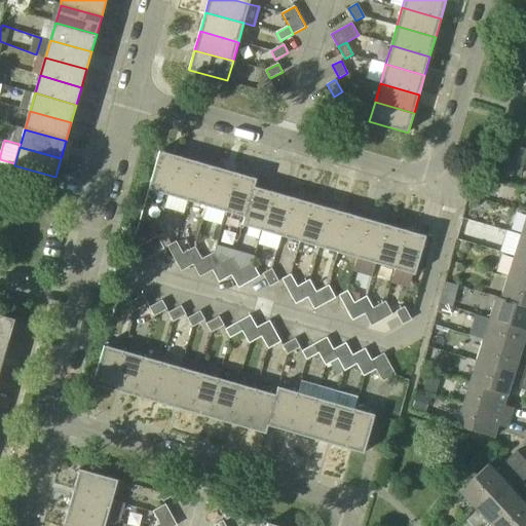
[(513,158),(512,162),(509,171),(510,171),(521,175),(525,158),(525,150),(516,147),(513,158)]
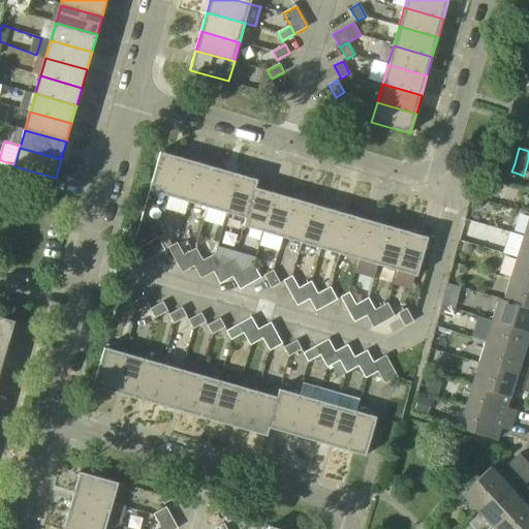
[(169,196),(181,157),(160,152),(150,190),(169,196)]
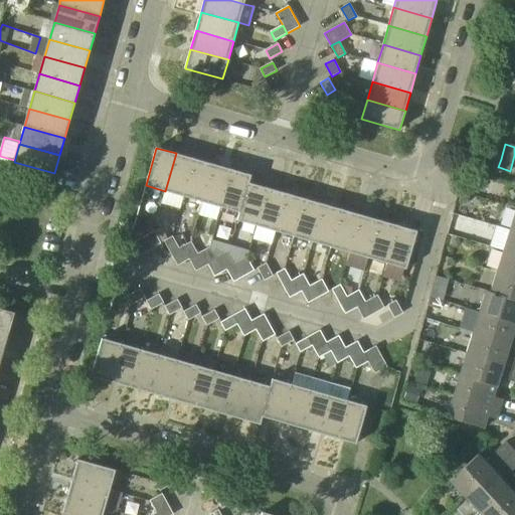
[(501,159),(502,155),(490,152),(483,176),(495,180),(499,167),(498,167),(501,159)]
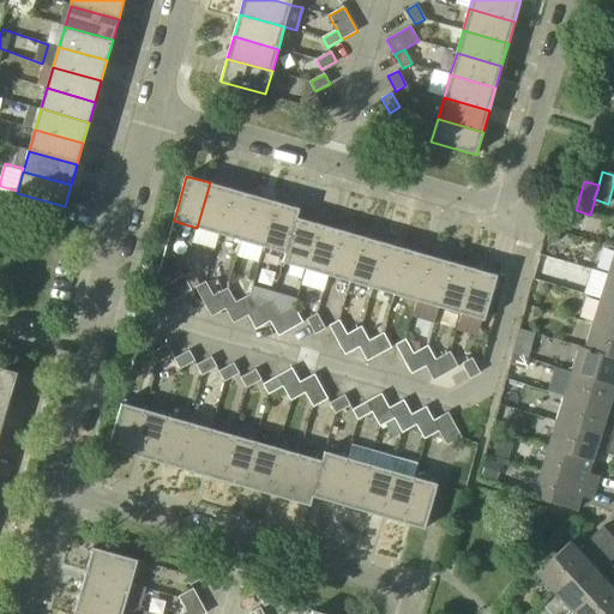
[(220,234),(232,190),(210,182),(197,228),(220,234)]
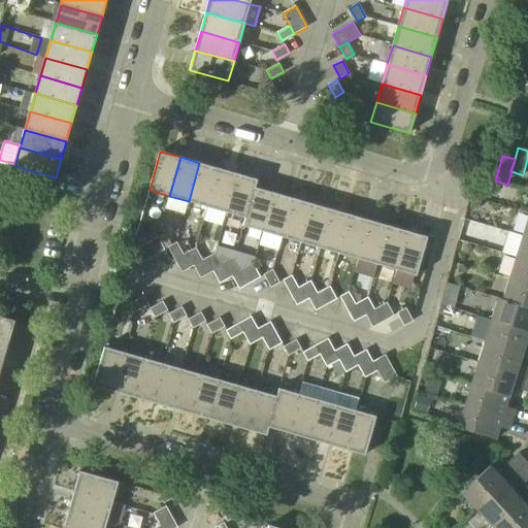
[(207,207),(219,168),(199,163),(189,201),(207,207)]
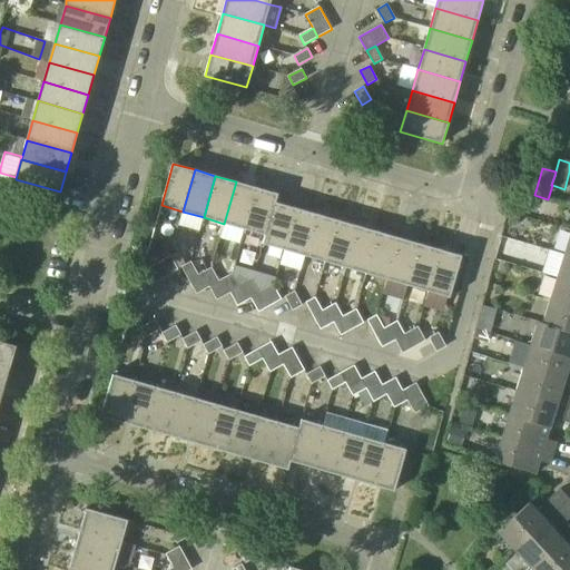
[(245,229),(256,187),(236,182),(224,224),(245,229)]
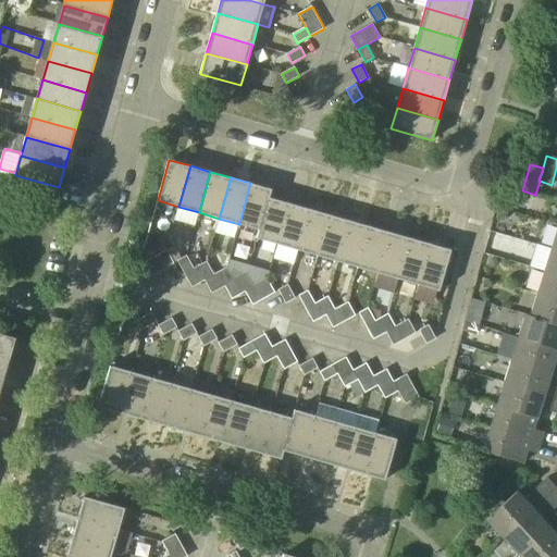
[(269,197),(270,198),(272,189),(250,183),(239,224),(259,230),(269,197)]
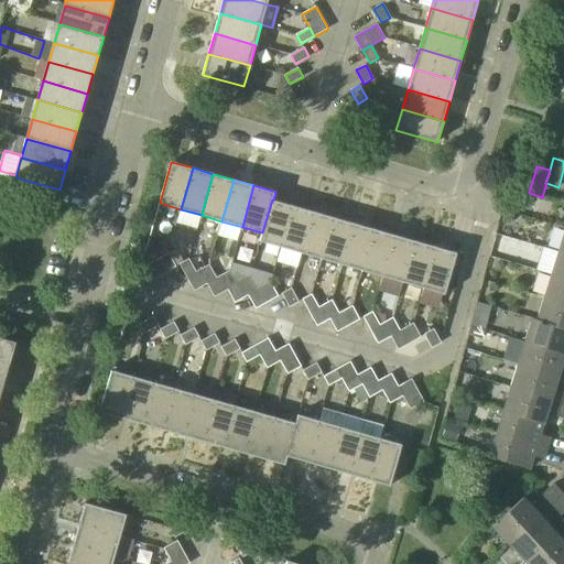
[(292,206),(273,201),(272,199),(262,232),(260,241),(281,247),(292,206)]
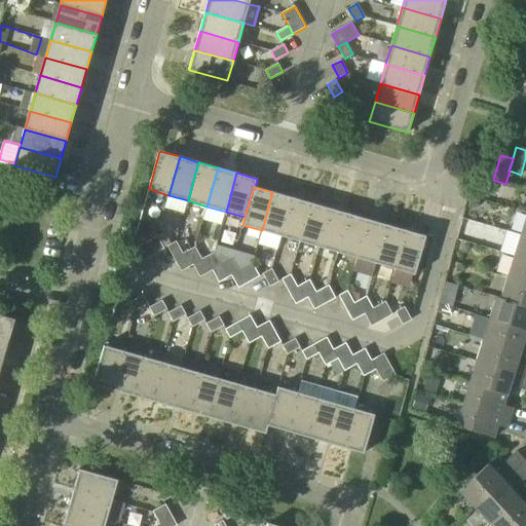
[(280,236),(292,197),(272,192),(262,230),(280,236)]
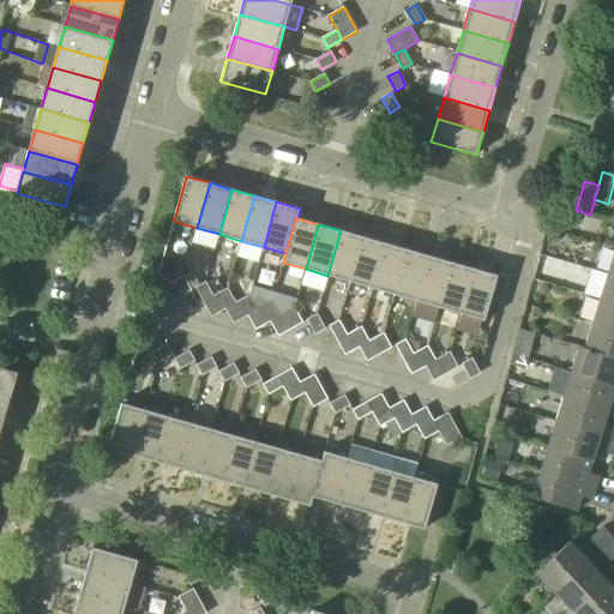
[(350,282),(363,236),(341,230),(327,276),(350,282)]
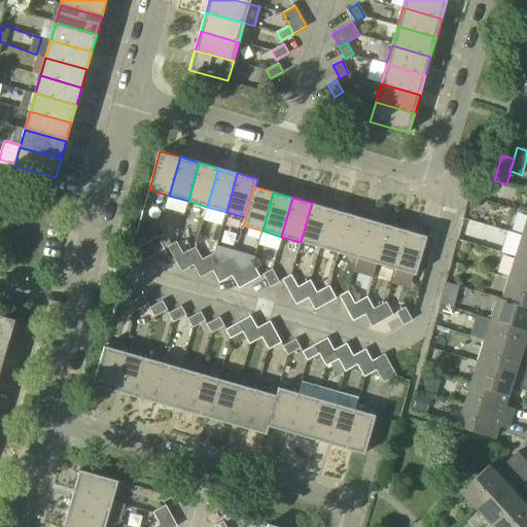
[(319,247),(330,209),(312,203),(301,242),(319,247)]
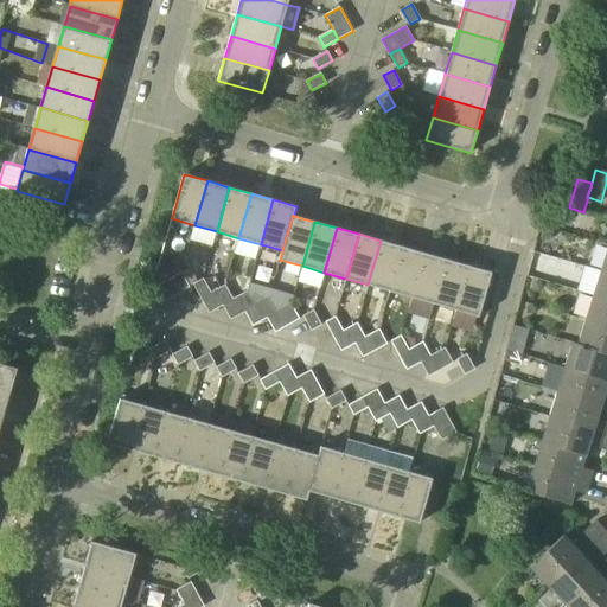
[(390,292),(403,247),(381,241),(368,285),(390,292)]
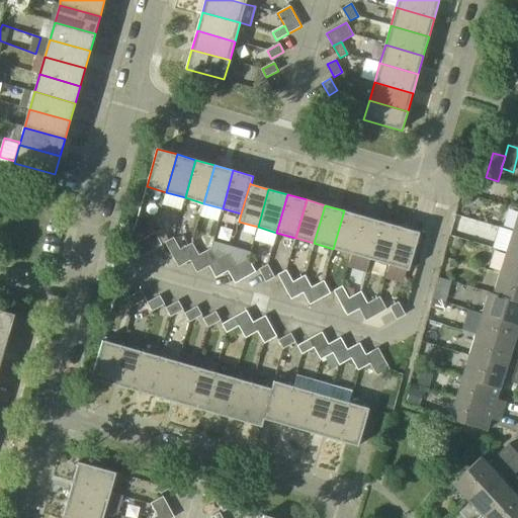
[(351,254),(362,216),(344,210),(333,249),(351,254)]
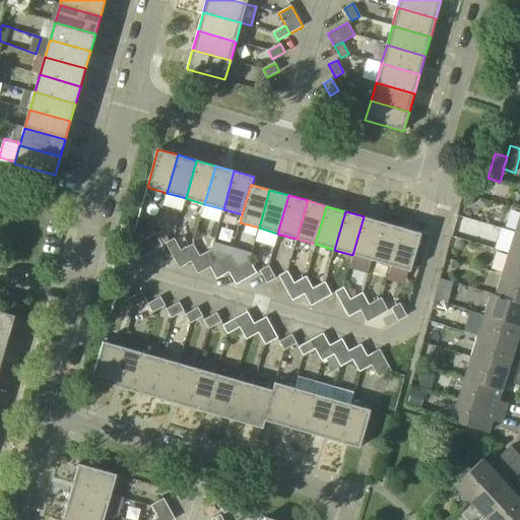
[(372,260),(383,222),(364,216),(352,255),(372,260)]
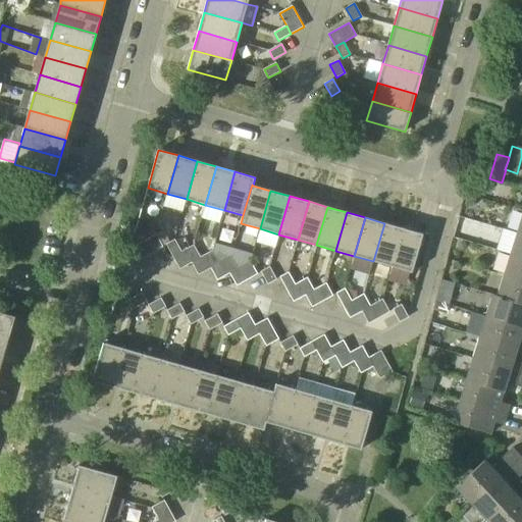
[(393,267),(403,228),(384,223),(373,261),(393,267)]
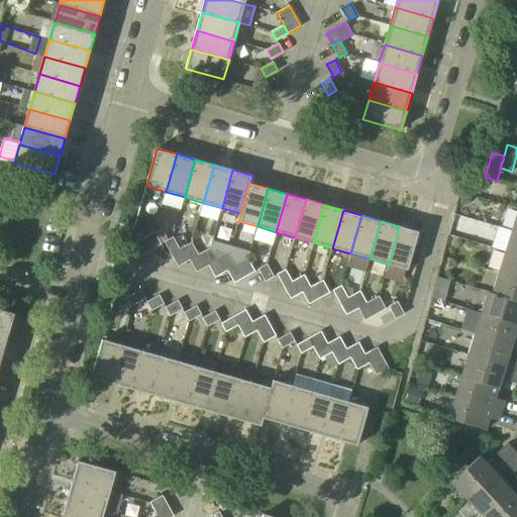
[(399,226),(389,265),(408,270),(419,232),(399,226)]
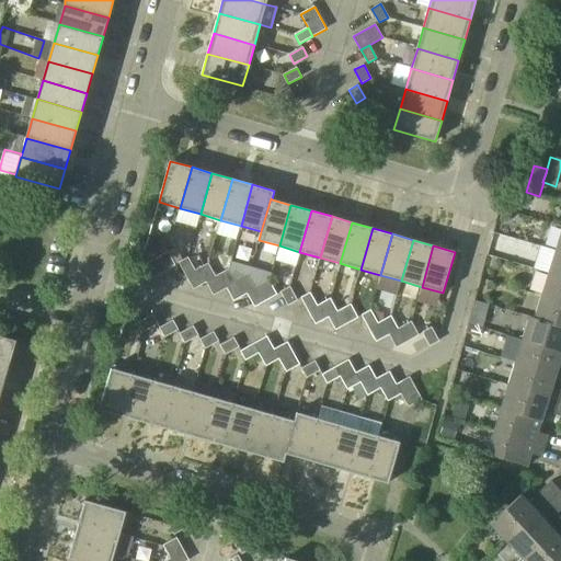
[(560,252),(556,251),(548,273),(560,276),(560,252)]
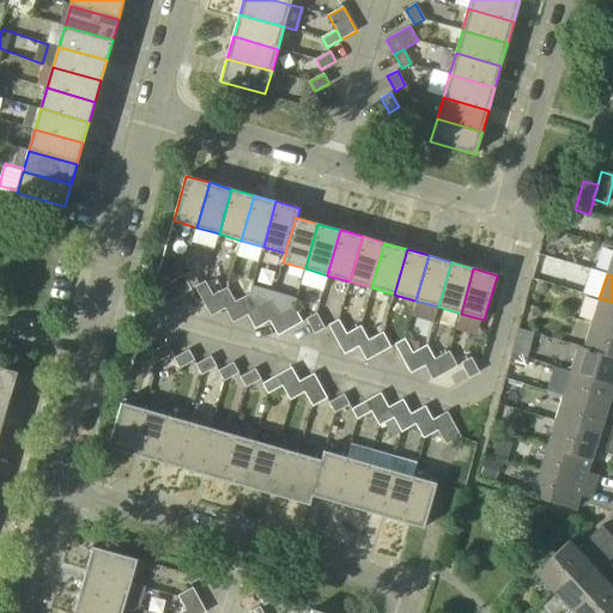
[(168,303),(192,290),(183,275),(159,289),(168,303)]
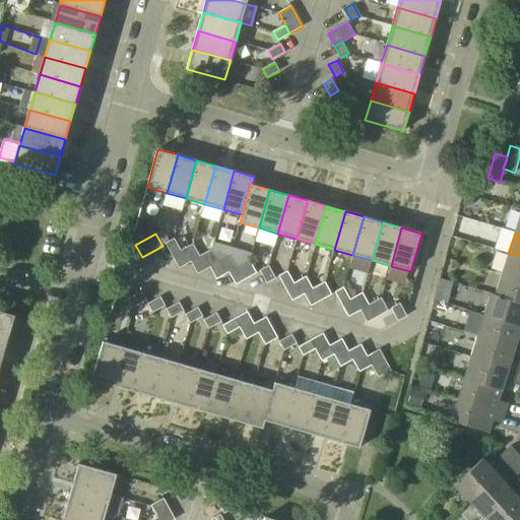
[(173,256),(181,251),(175,240),(166,244),(173,256)]
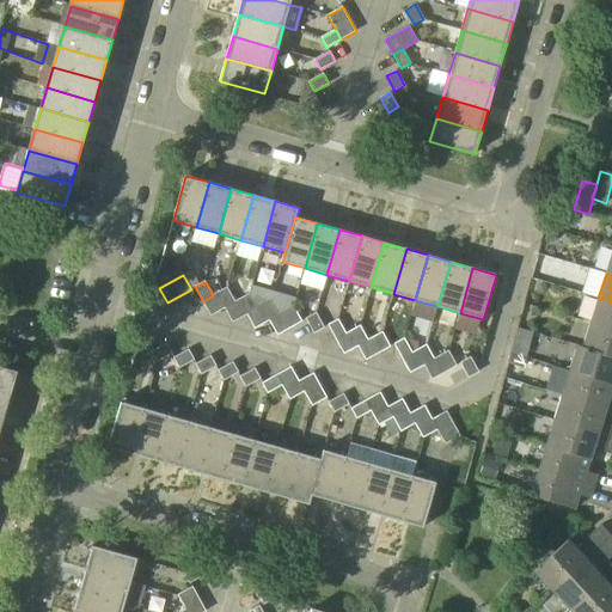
[(233,322),(248,314),(285,294),(252,285),(250,294),(236,303),(226,307),(233,322)]
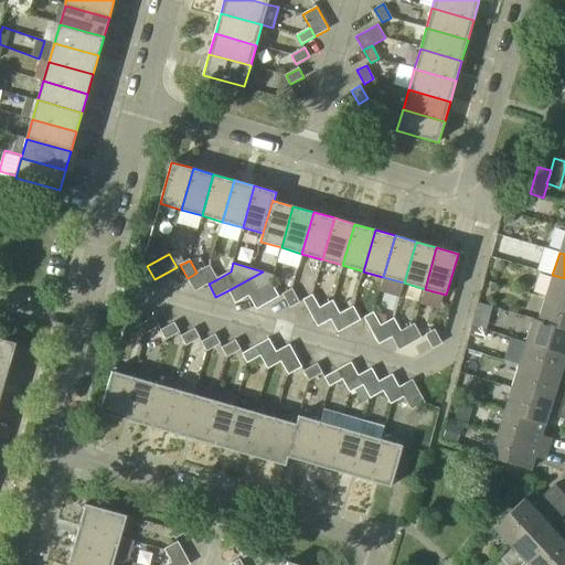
[(209,284),(217,279),(210,266),(196,273),(188,278),(195,291),(209,284)]
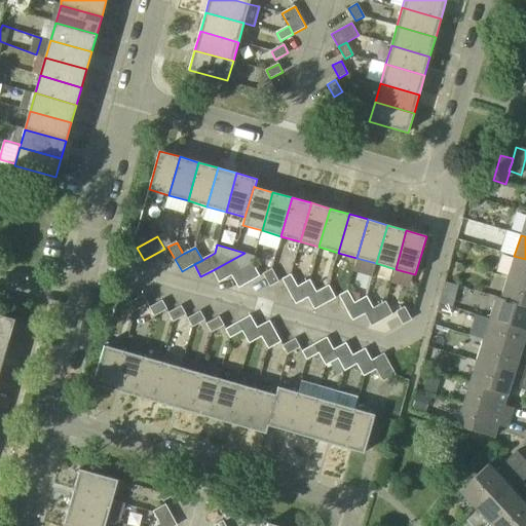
[(232,276),(253,264),(255,256),(245,253),(213,270),(219,283),(231,275),(232,276)]
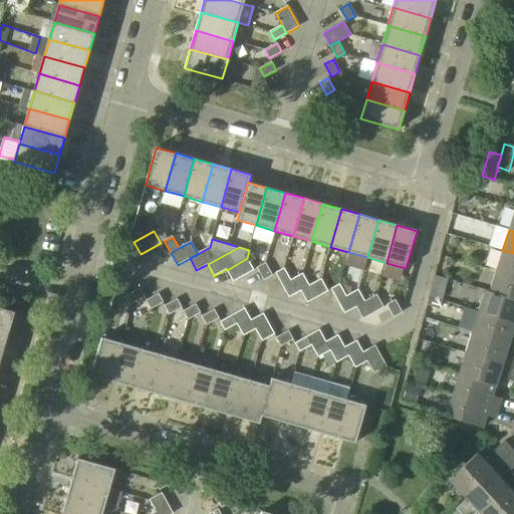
[(513,253),(502,250),(496,271),(513,276),(513,253)]
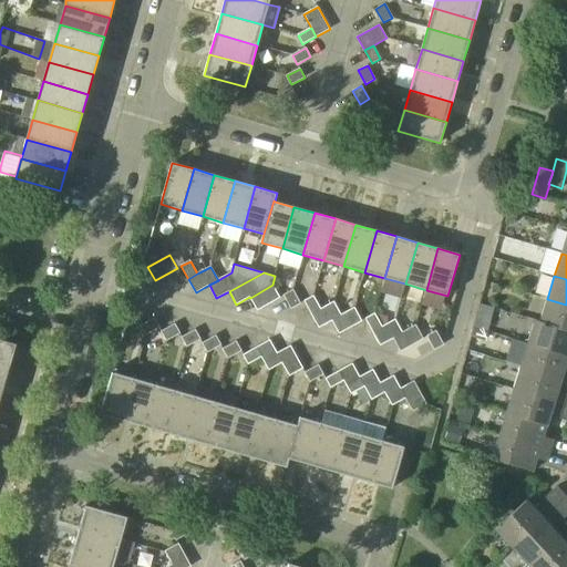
[(257,310),(280,298),(272,285),(250,298),(257,310)]
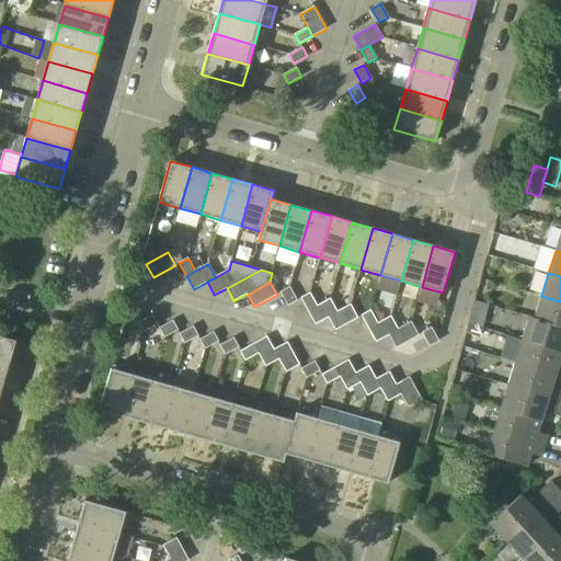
[(288,305),(297,300),(290,287),(282,292),(288,305)]
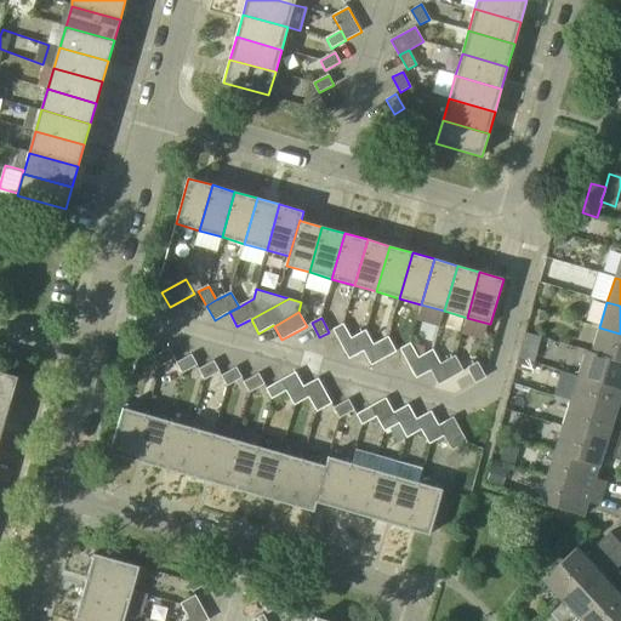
[(354,320),(345,326),(343,324),(334,330),(341,345),(362,334),(354,320)]
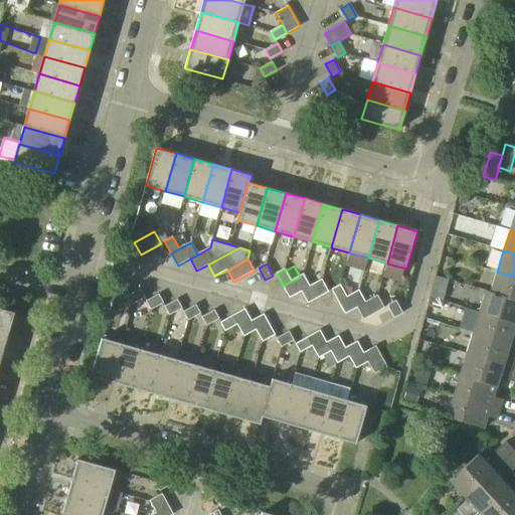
[(514,277),(497,272),(491,292),(490,292),(514,300),(514,277)]
